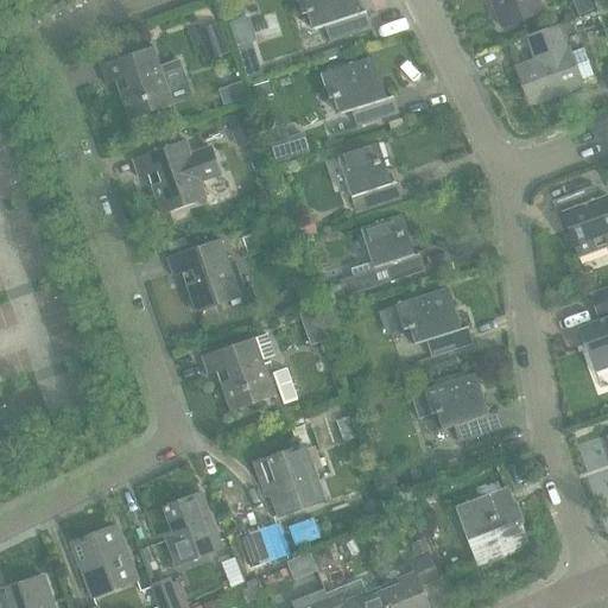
[(329,42),(372,27),(367,12),(360,13),(355,0),(297,0),(303,16),(306,14),(312,30),(324,26),(329,42)]
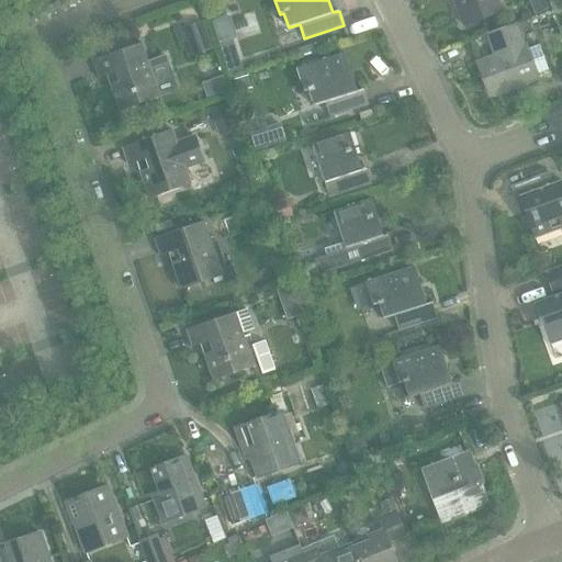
[(453,0),(464,26),(502,13),(496,0),(453,0)]
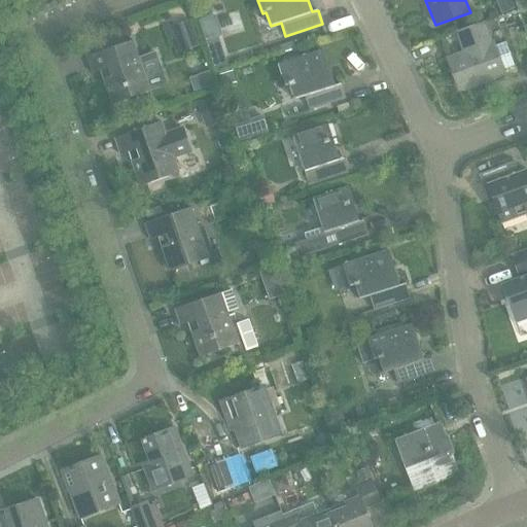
[(510,0),(497,5),(500,14),(514,9),(510,0)]
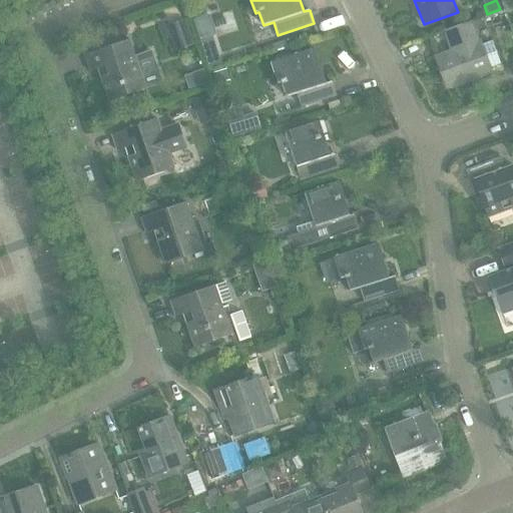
[(168,27),(176,51),(192,45),(184,21),(168,27)]
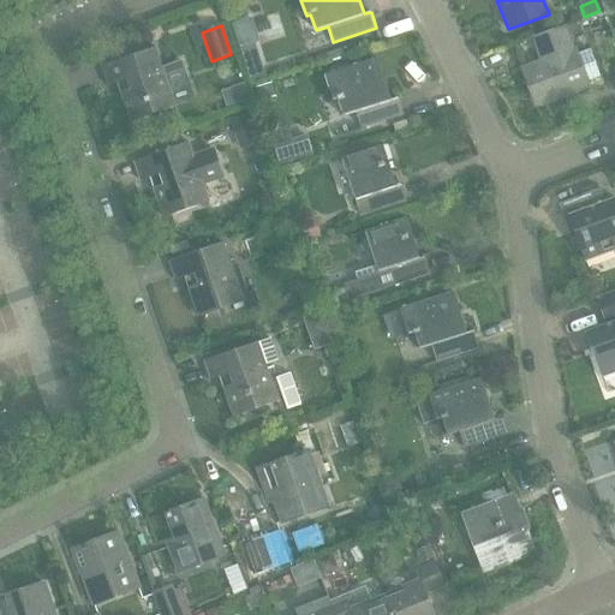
[(575,52),(573,52),(565,29),(536,41),(544,64),(524,71),(536,106),(589,87),(587,83),(601,77),(591,51),(577,55),(575,52)]
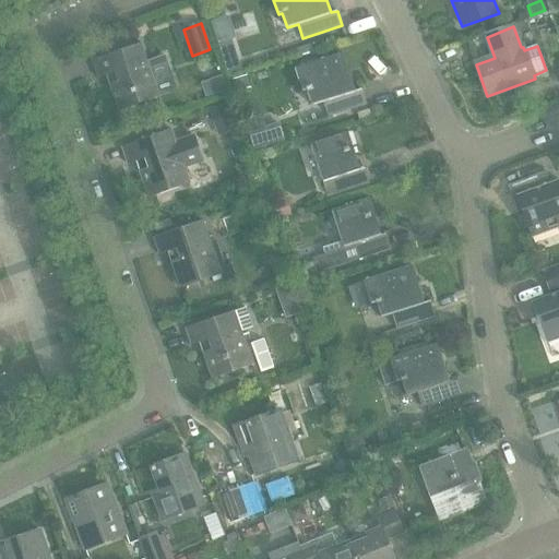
[(142,44),(93,60),(99,79),(107,75),(119,111),(161,97),(177,92),(164,55),(147,60),(142,44)]
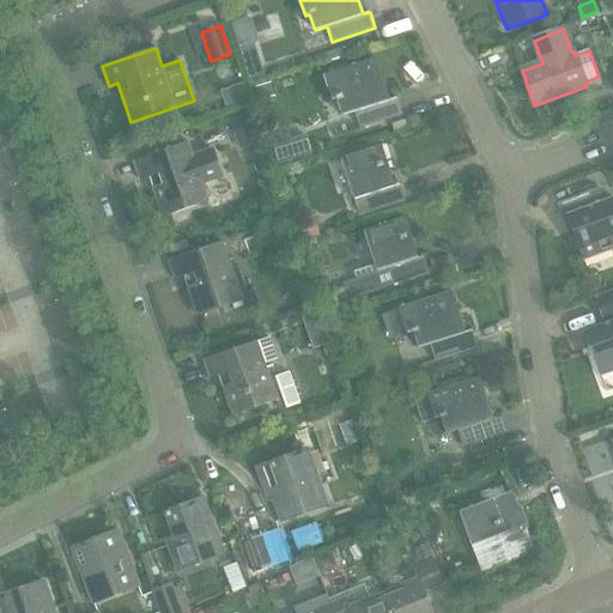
[(359,128),(402,114),(398,97),(390,99),(377,58),(325,76),(333,101),(338,99),(343,115),(354,111),(359,128)]
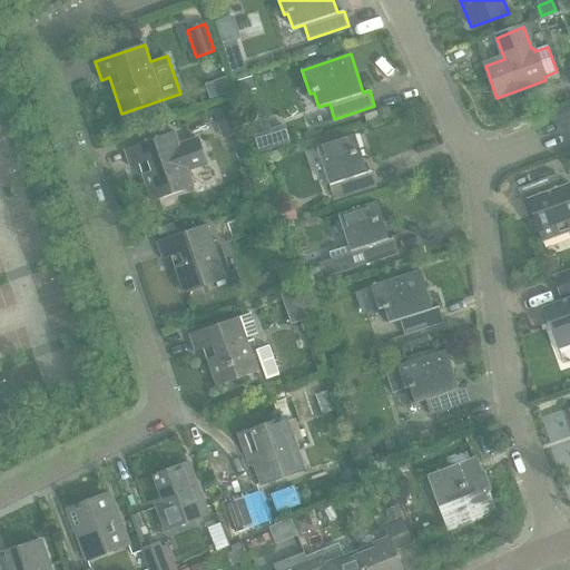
[(238,58),(225,61),(231,78),(243,74),(238,58)]
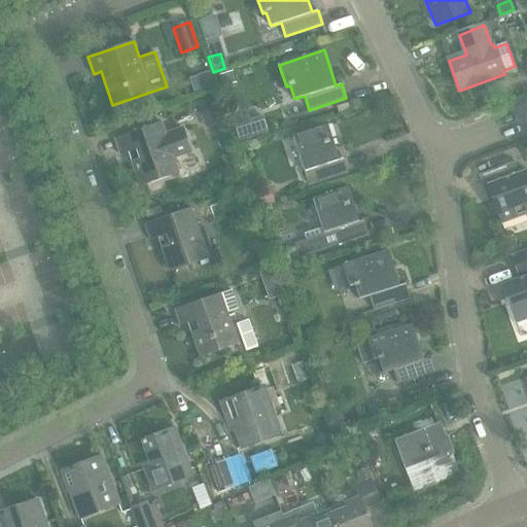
[(208,71),(195,76),(200,90),(213,84),(208,71)]
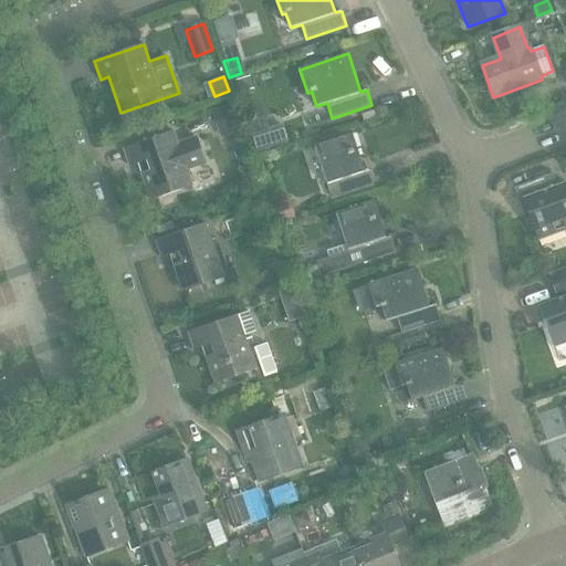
[(248,79),(233,83),(238,95),(251,91),(248,79)]
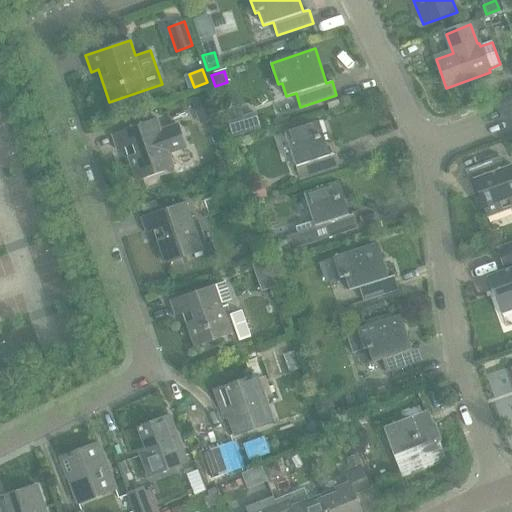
[(191,100),(200,125),(217,119),(209,94),(191,100)]
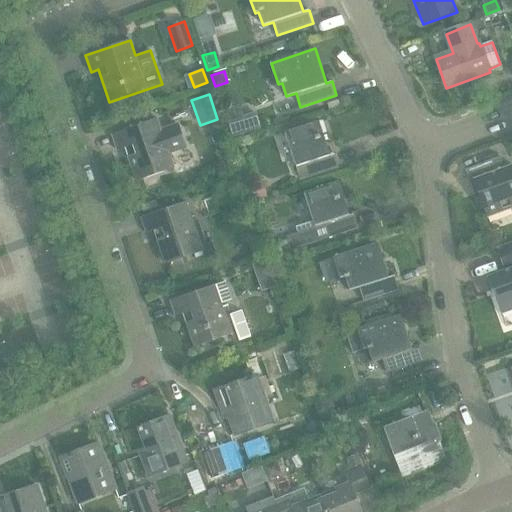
[(241,118),(226,123),(232,140),(246,135),(241,118)]
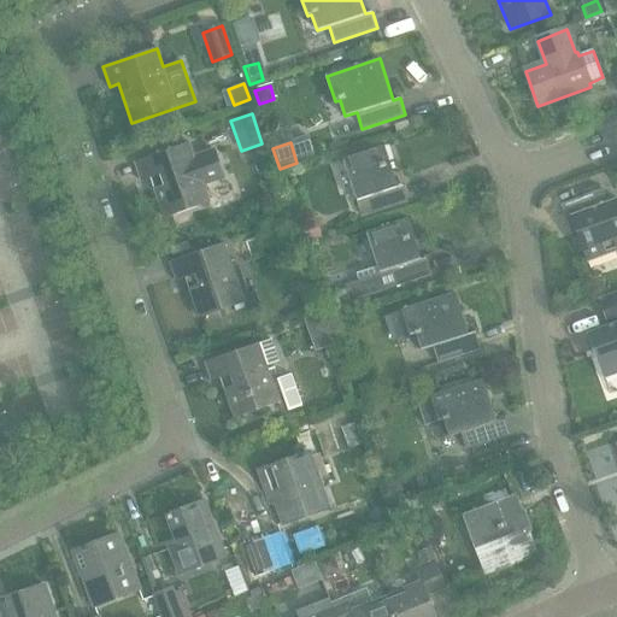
[(165,218),(211,203),(204,184),(225,177),(215,147),(194,156),(191,144),(136,163),(142,181),(152,178),(165,218)]
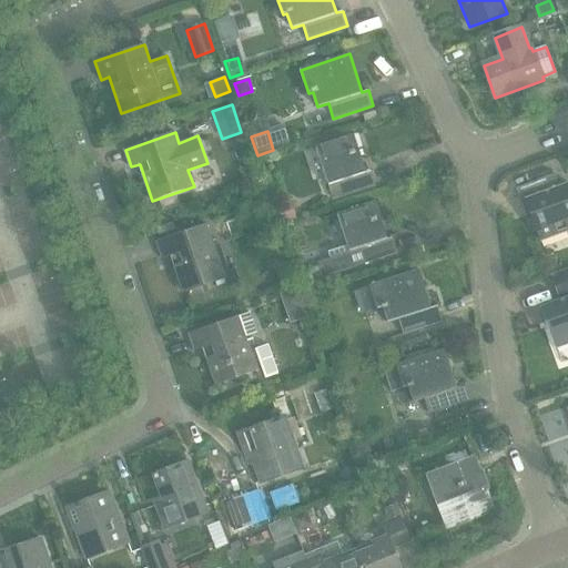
[(316,148),(333,200),(376,185),(371,170),(366,172),(354,135),(316,148)]
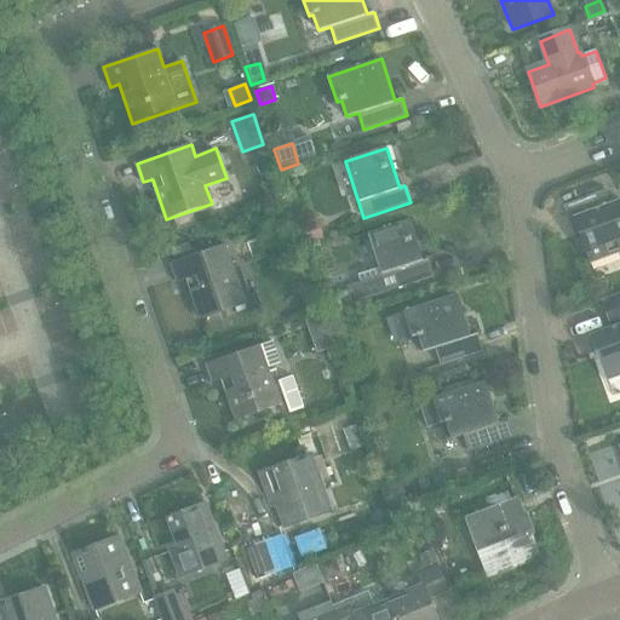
[(590,265),(619,253),(619,201),(612,205),(607,191),(564,207),(575,237),(579,235),(590,265)]
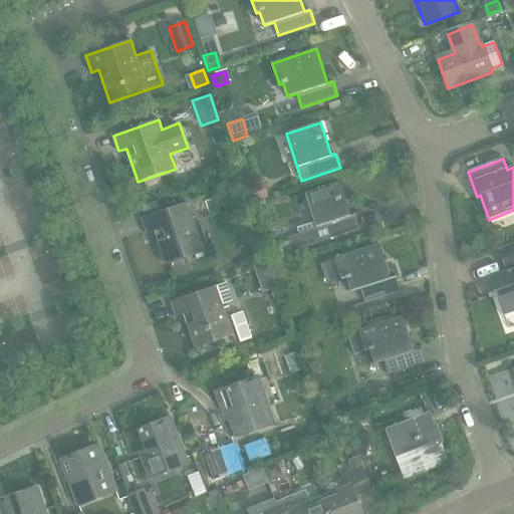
[(263,183),(251,187),(256,203),(268,199),(263,183)]
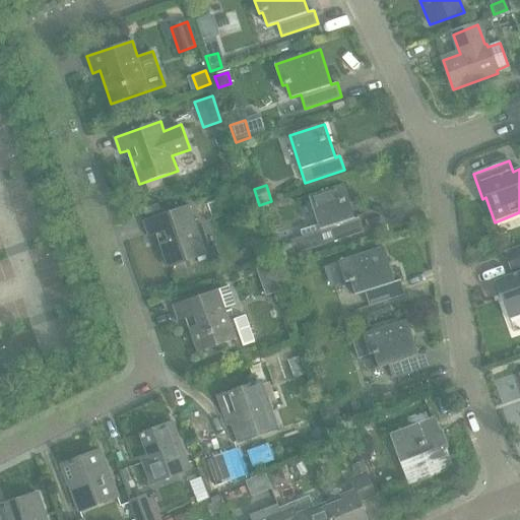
[(343,185),(309,196),(318,225),(300,231),(302,237),(289,241),(290,243),(270,250),(276,267),(298,260),(297,256),(365,234),(359,217),(354,218),(343,185)]
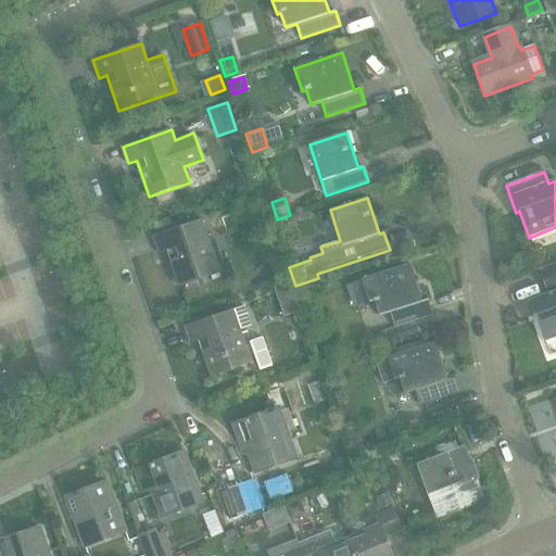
[(167,217),(151,223),(154,231),(171,225),(167,217)]
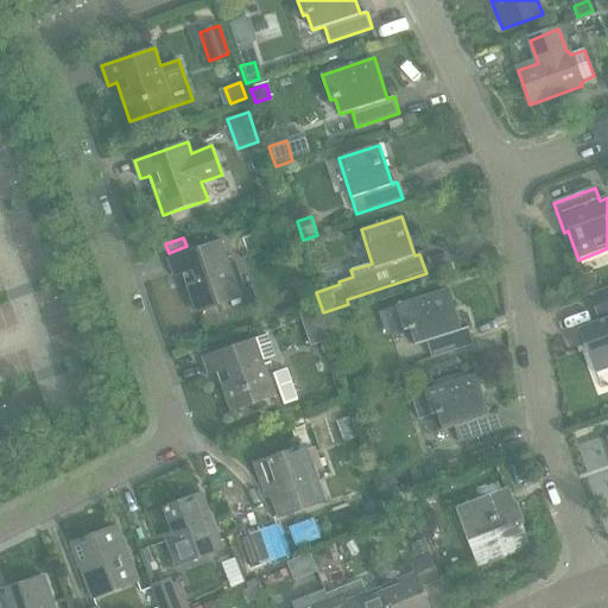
[(197,314),(241,298),(245,306),(258,302),(252,287),(245,290),(235,264),(230,265),(221,240),(168,258),(175,277),(183,273),(197,314)]
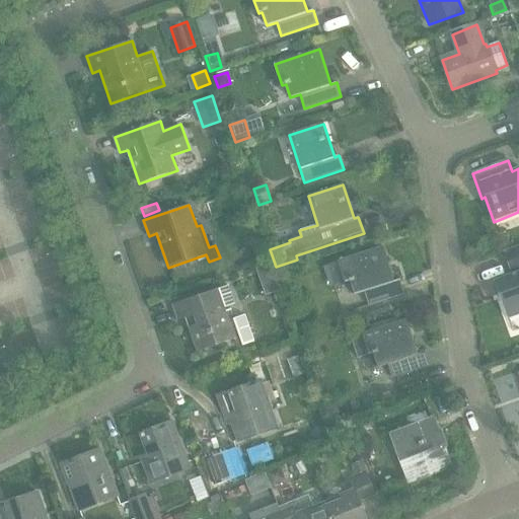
[(512,273),(491,281),(496,296),(500,295),(509,319),(518,315),(518,244),(504,250),(508,263),(512,273)]
